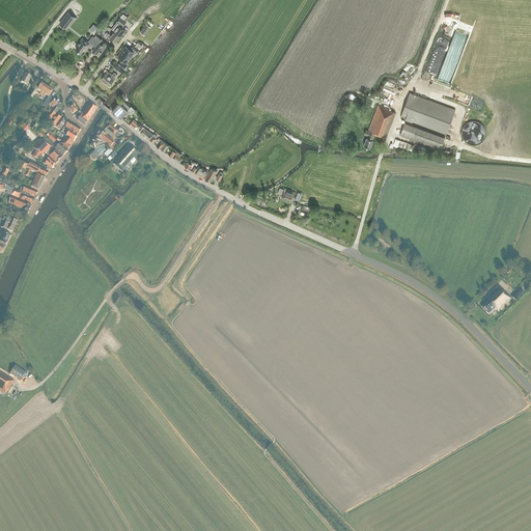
[(77,19),(68,11),(59,23),(66,29),(70,25),(71,26),(77,19)]
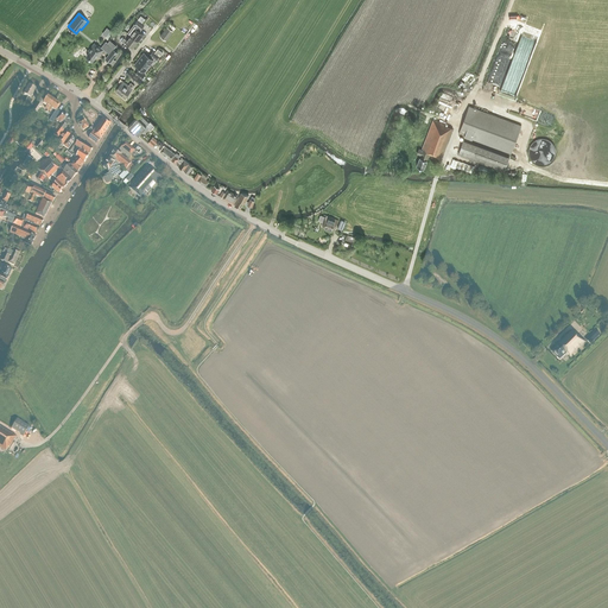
[(176,27),(171,23),(160,36),(166,40),(173,31),(176,27)]
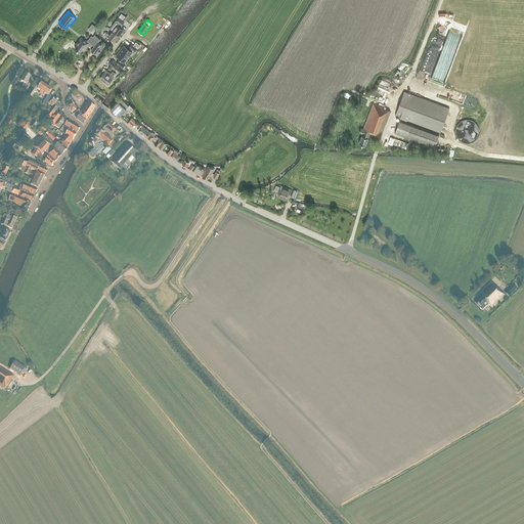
[(117,22),(111,29),(113,31),(120,36),(124,30),(121,28),(122,26),(117,22)]
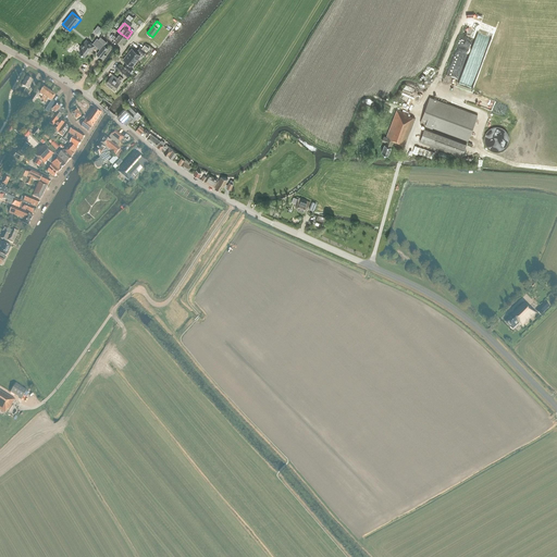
[(127,38),(120,33),(116,37),(114,35),(113,36),(112,38),(111,38),(114,40),(115,39),(122,45),(127,38)]
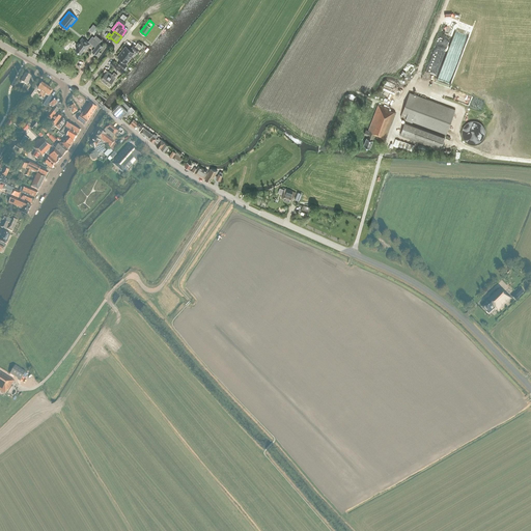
[(103,47),(99,44),(100,43),(92,36),(88,42),(95,48),(92,52),(99,57),(102,54),(99,52),(103,47)]
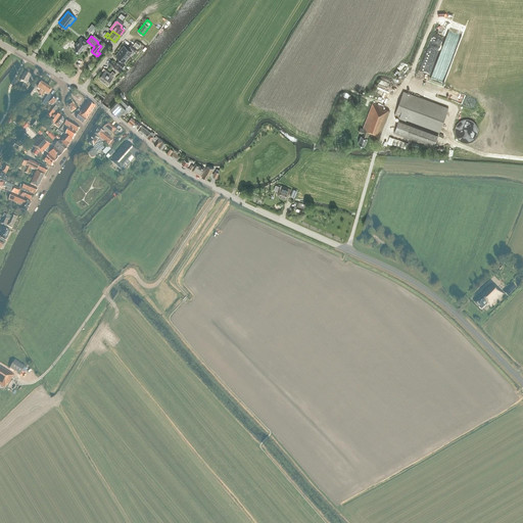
[(84,40),(81,38),(76,44),(77,45),(75,48),(80,52),(84,48),(85,49),(89,43),(85,40),(84,40)]
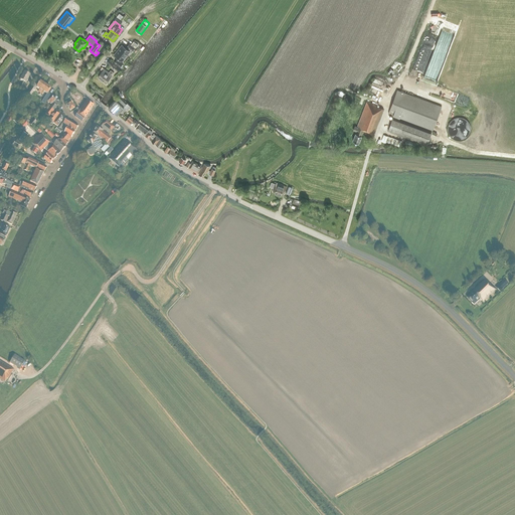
[(130,48),(128,50),(130,51),(132,49),(133,51),(138,45),(134,42),(132,45),(130,43),(128,46),(130,48)]
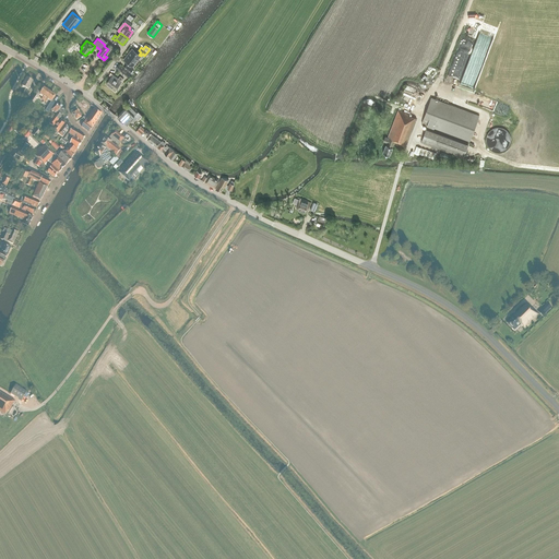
[(132,49),(129,55),(137,61),(141,56),(139,55),(132,49)]
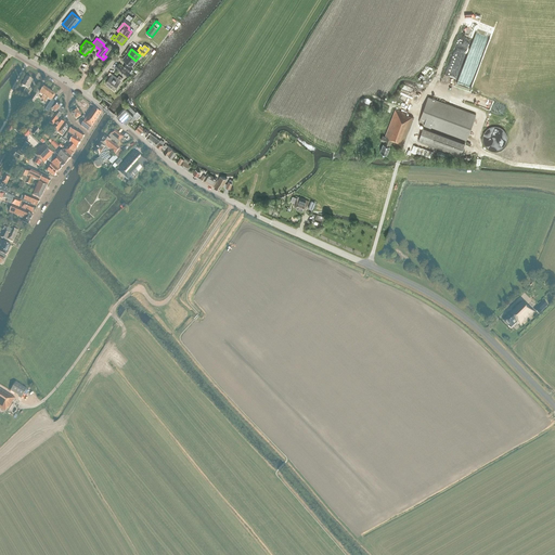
[(136,61),(128,54),(124,59),(132,66),(136,61)]
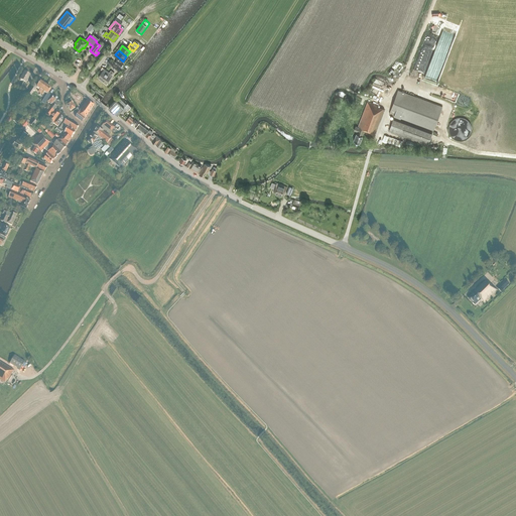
[(113,68),(116,65),(110,59),(107,62),(113,68)]
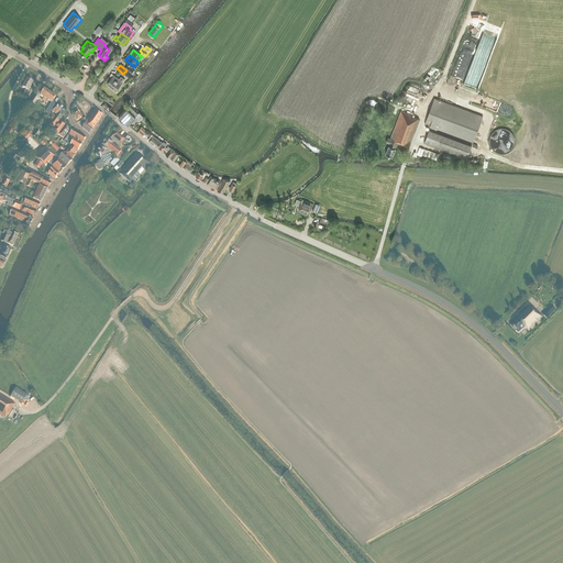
[(107,84),(111,87),(116,91),(121,85),(124,79),(121,77),(119,79),(112,74),(110,76),(112,77),(107,84)]
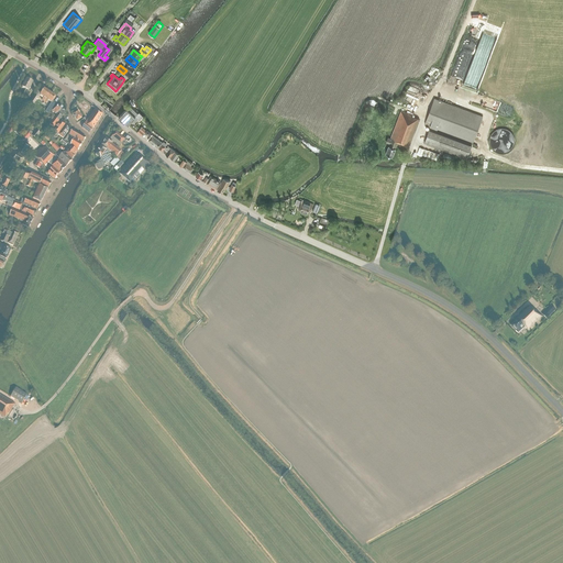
[(472,87),(478,89),(482,79),(478,78),(476,84),(465,80),(464,84),(473,86),(472,87)]
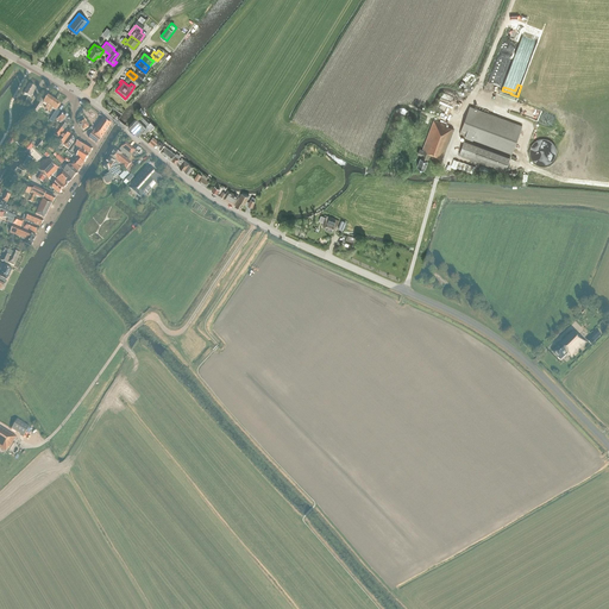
[(31,99),(36,90),(29,87),(24,95),(27,98),(24,104),(30,107),(33,100),(31,99)]
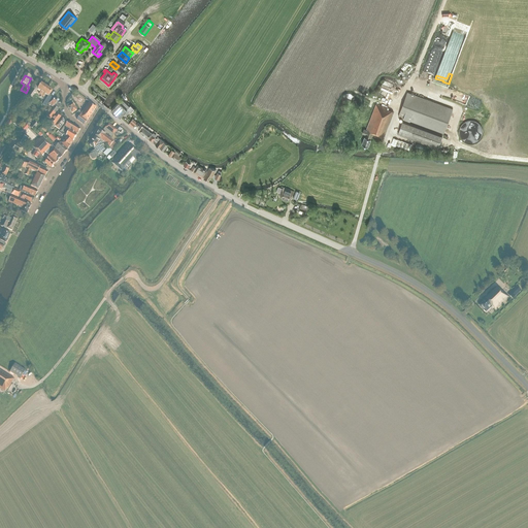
[(39,95),(41,96),(46,88),(41,84),(39,88),(35,85),(28,98),(31,100),(37,90),(41,92),(39,95)]
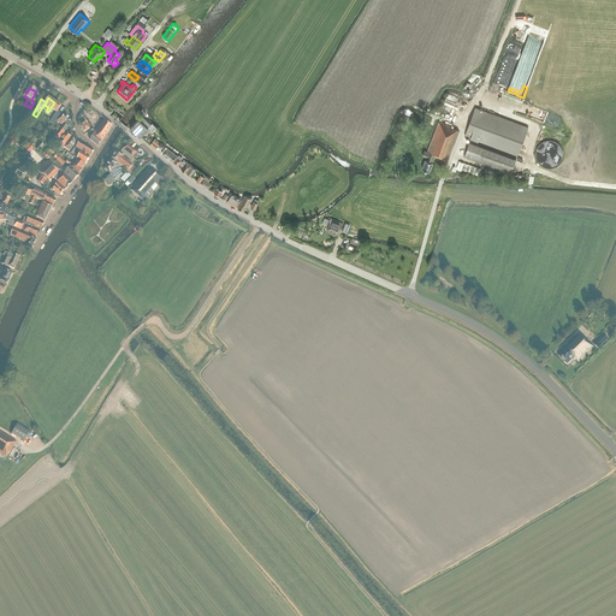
[(53,111),(57,113),(58,111),(60,106),(54,102),(48,112),(51,113),(53,111)]
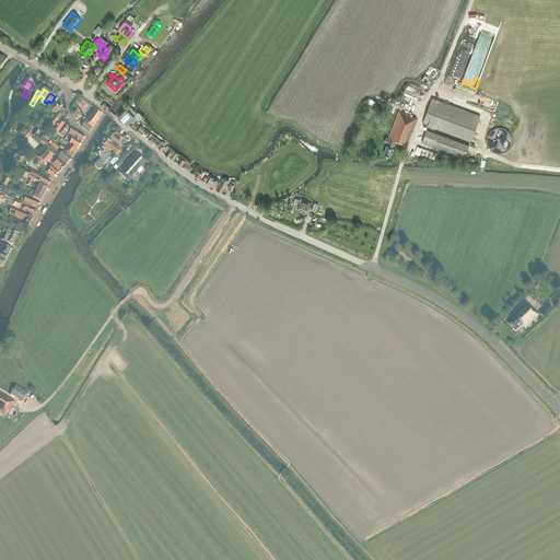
[(480,116),(432,98),(423,124),(470,141),(480,116)]
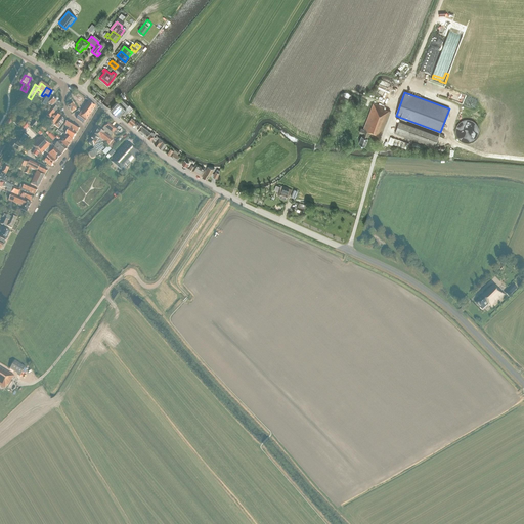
[(52,96),(49,94),(48,96),(44,102),(47,104),(52,96)]
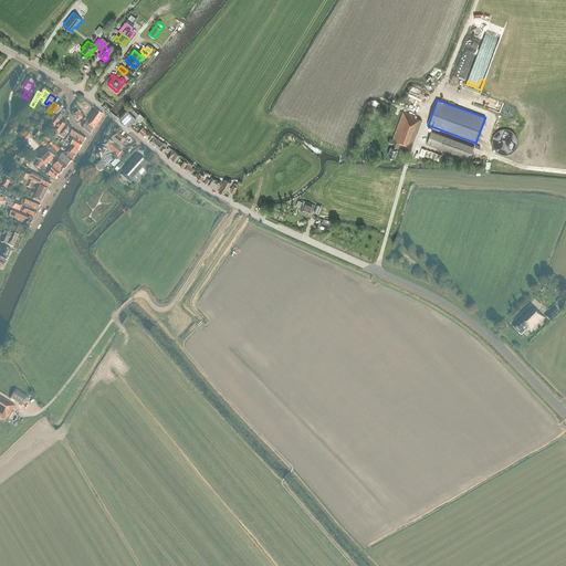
[(59,114),(63,117),(66,112),(58,105),(52,112),(58,116),(59,114)]
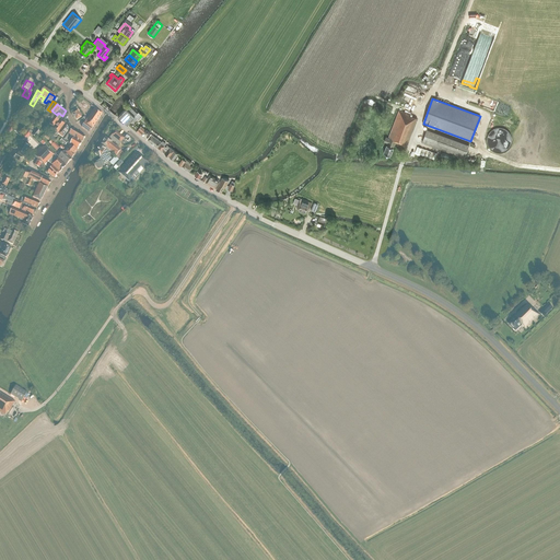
[(129,106),(127,109),(126,108),(118,117),(124,123),(125,121),(128,125),(131,120),(133,123),(137,118),(135,116),(138,114),(129,106)]
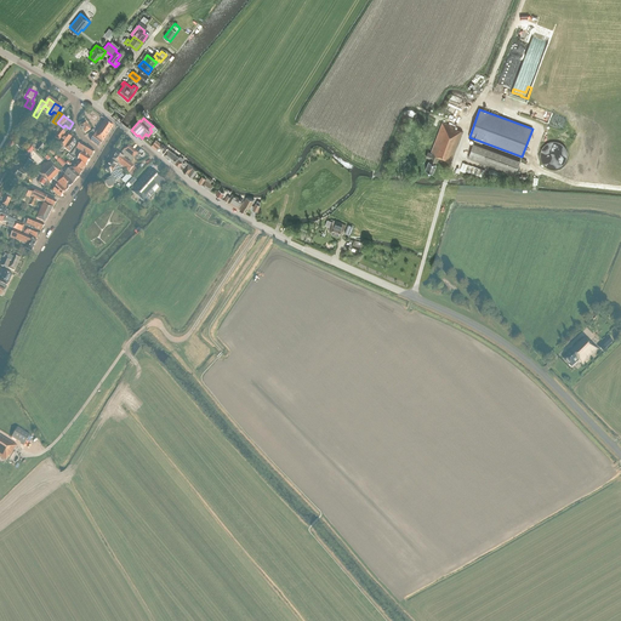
[(102,143),(113,126),(104,120),(93,137),(90,142),(98,148),(102,143)]
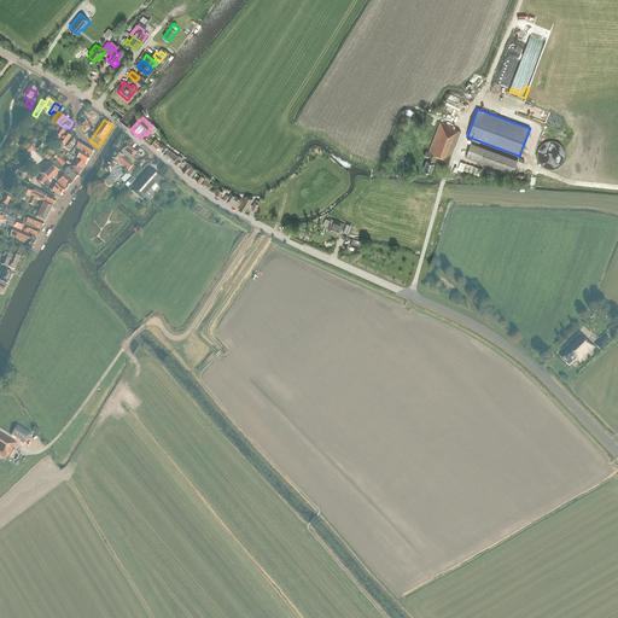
[(85,133),(89,129),(86,122),(80,126),(85,133)]
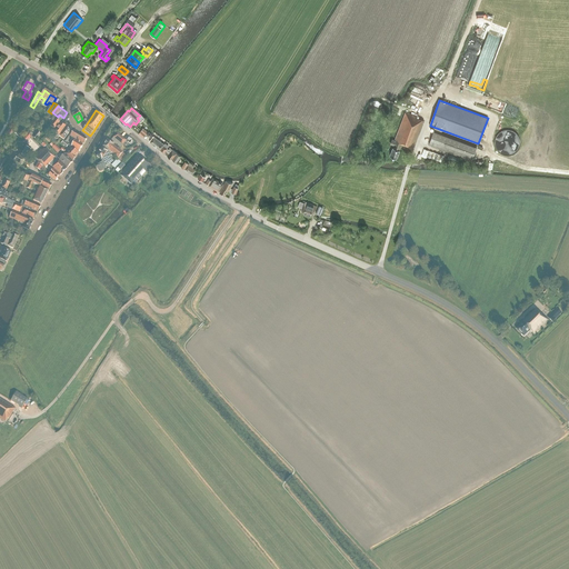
[(412,150),(425,121),(419,119),(419,118),(406,112),(395,139),(396,140),(396,141),(392,139),(390,143),(393,146),(390,156),(397,158),(401,146),(412,150)]
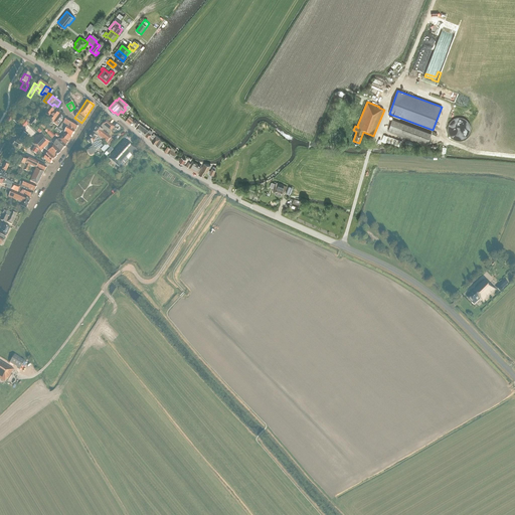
[(49,117),(57,107),(53,104),(52,106),(45,114),(49,117)]
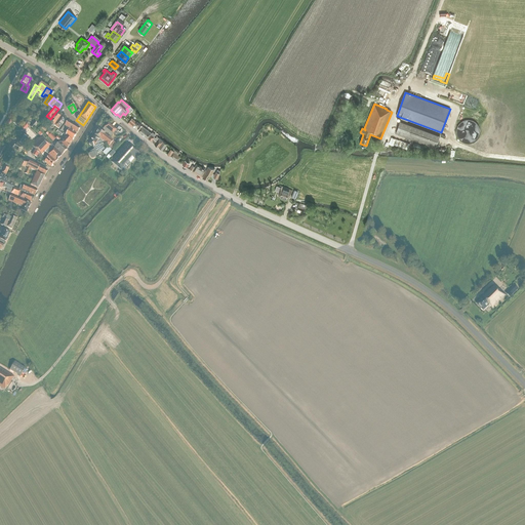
[(54,126),(61,117),(56,113),(49,122),(54,126)]
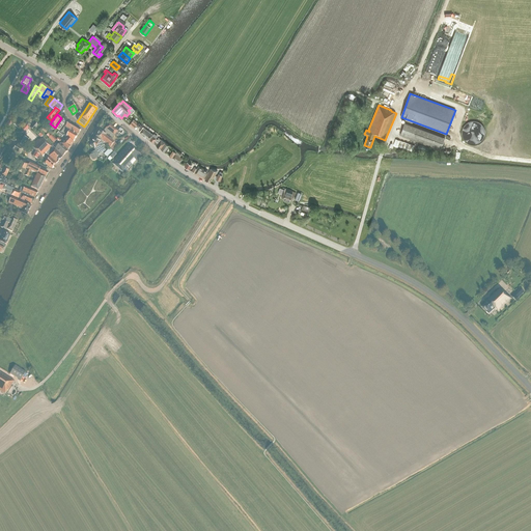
[(66,121),(61,118),(55,128),(59,131),(66,121)]
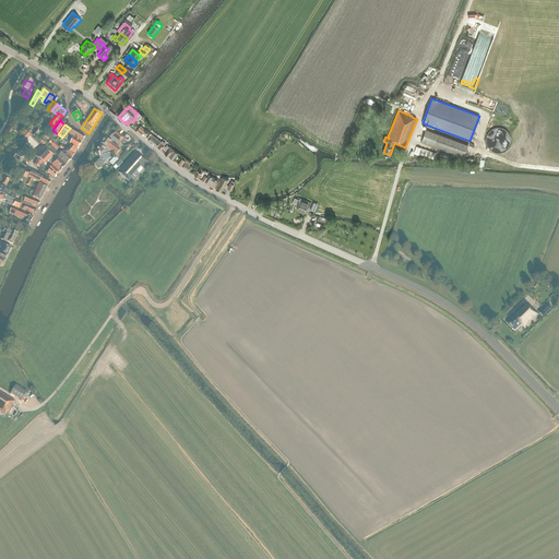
[(509,128),(494,130),(496,150),(511,149),(509,128)]
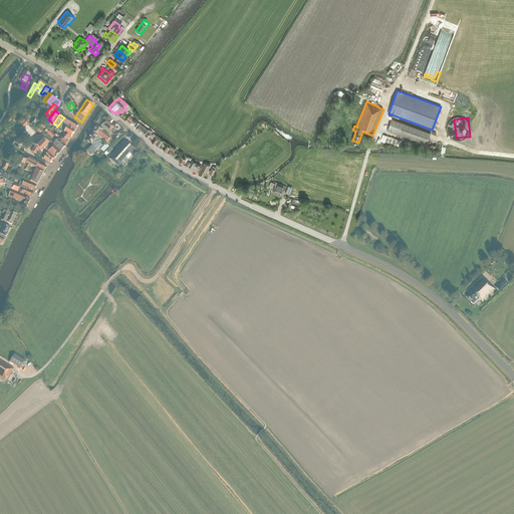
[(75,131),(78,126),(66,118),(63,123),(75,131)]
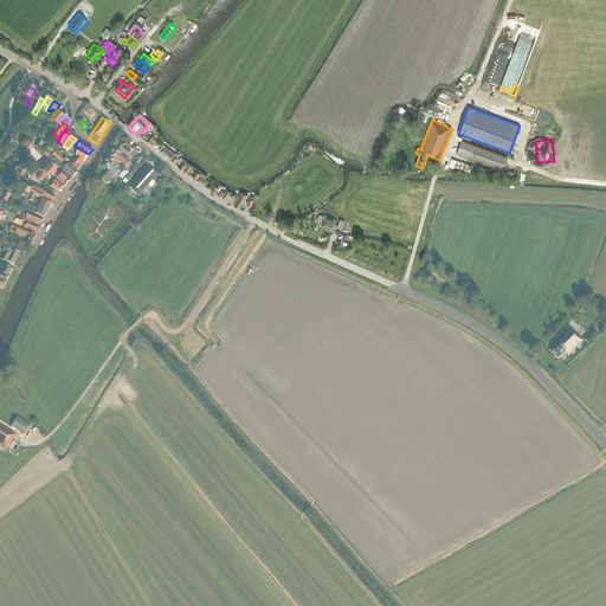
[(508,158),(462,140),(457,154),(503,172),(508,158)]
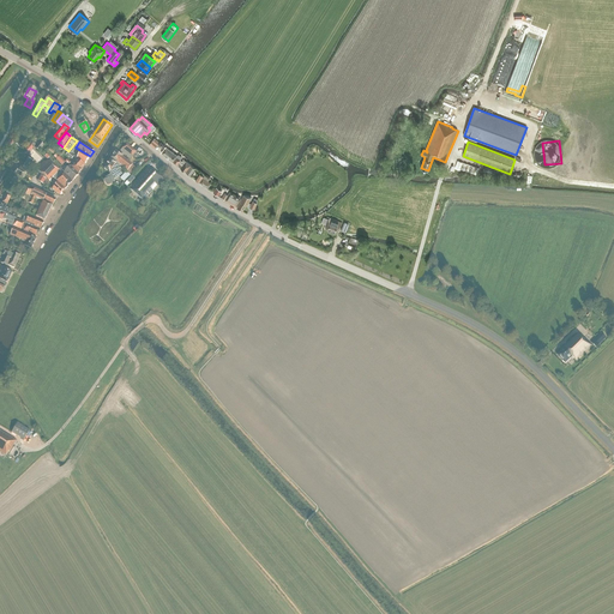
[(126,144),(122,149),(120,151),(130,160),(132,157),(136,152),(126,144)]
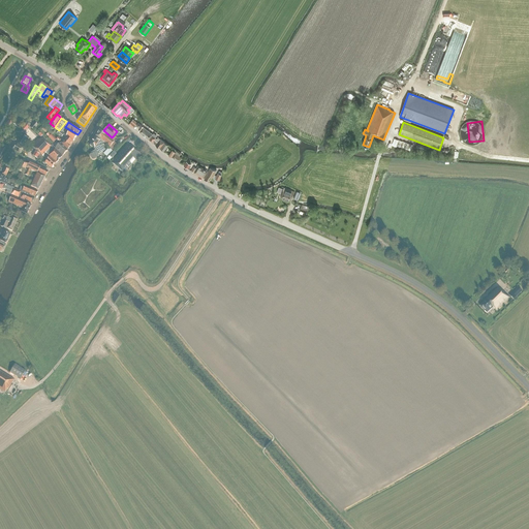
[(149,139),(153,134),(143,127),(139,132),(149,139)]
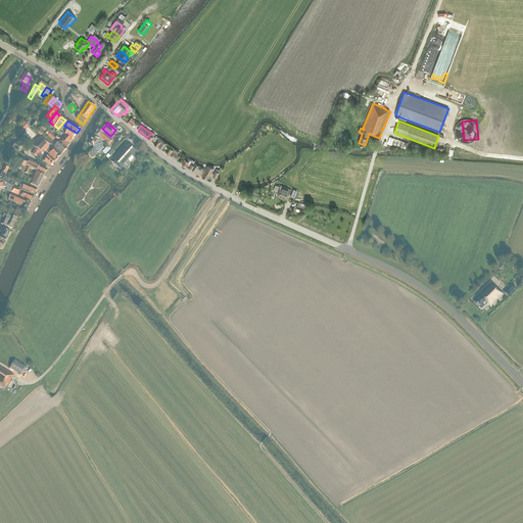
[(111,148),(116,144),(112,141),(104,134),(104,133),(98,129),(94,135),(111,148)]
